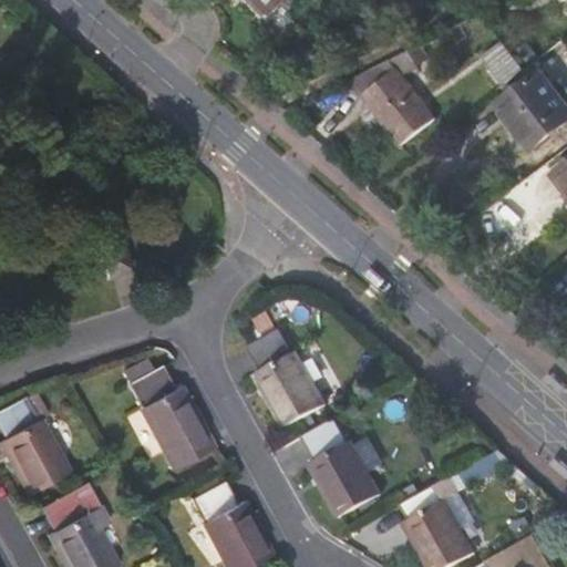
[(254,0),(277,20),(280,16),(261,0),(254,0)]
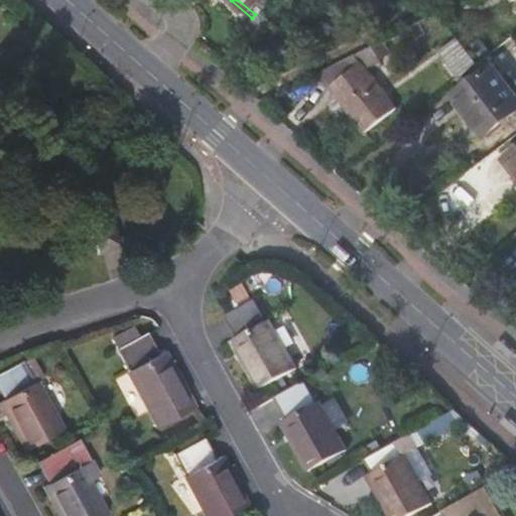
[(238,0),(255,14),(267,0),(238,0)]
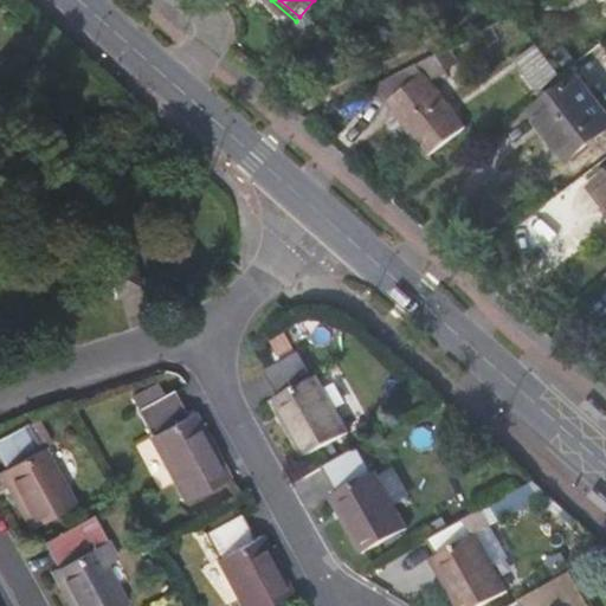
[(372,77),(387,97),(423,70),(411,56),(372,77)]
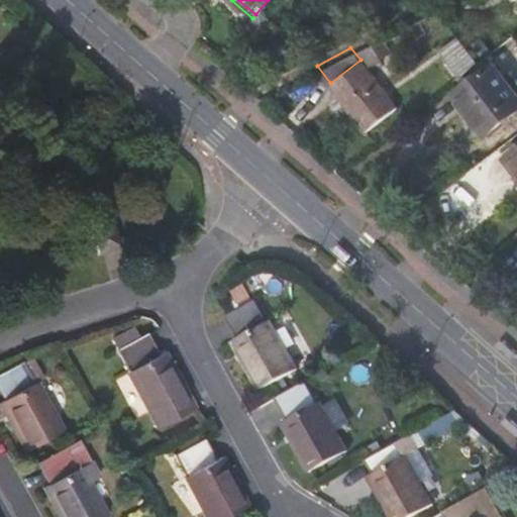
[(468,47),(457,54),(453,47),(444,53),(457,73),(477,61),(468,47)]
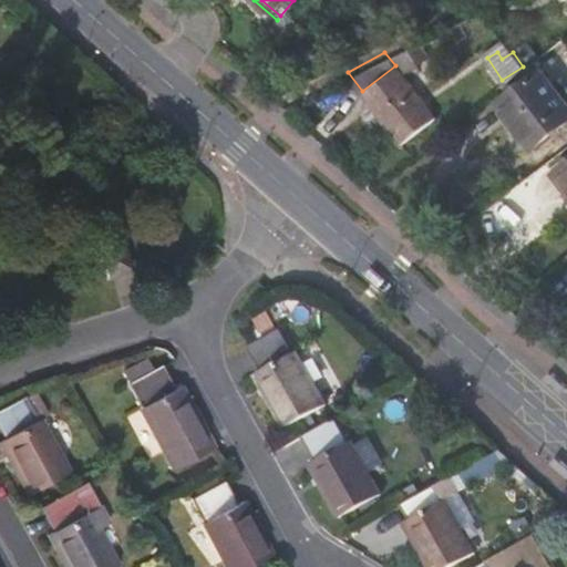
[(433,115),(395,65),(362,91),(400,140),(433,115)]
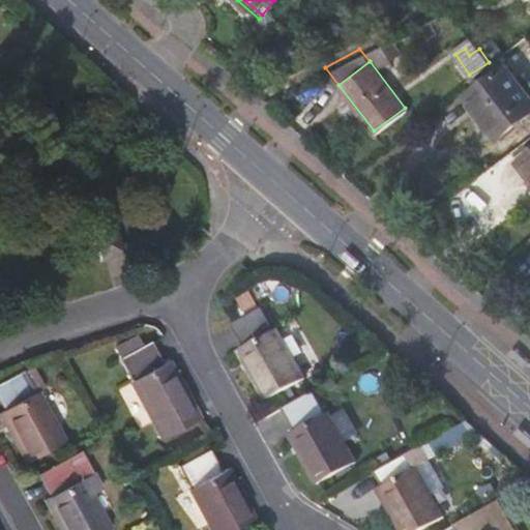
[(455,101),(488,145),(525,117),(493,74),(455,101)]
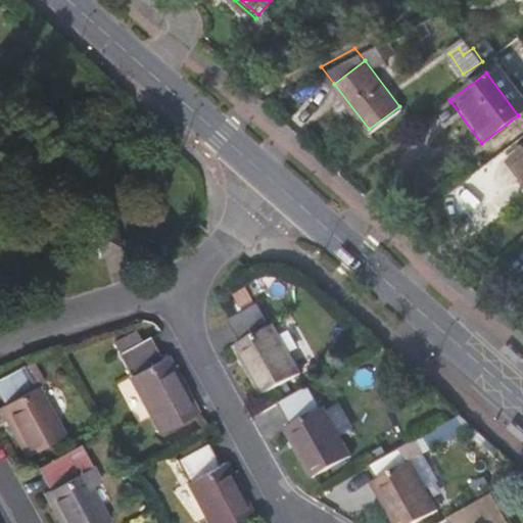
[(522,199),(522,140),(495,161),(522,199)]
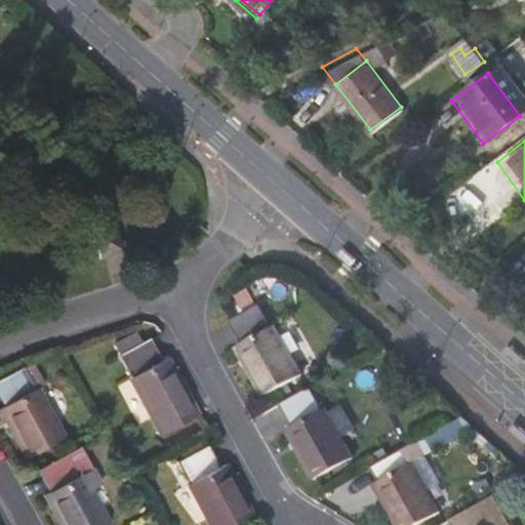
[(111,230),(91,236),(98,257),(119,251),(111,230)]
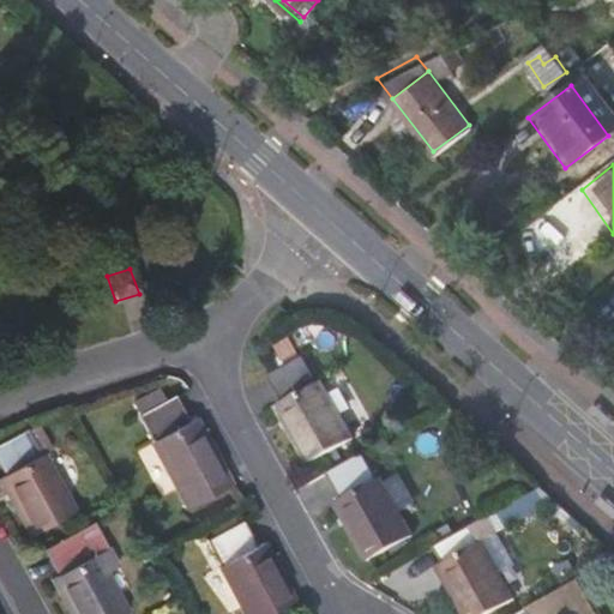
[(301,463),(347,438),(315,380),(312,383),(298,356),(263,377),(277,403),(269,407),(301,463)]
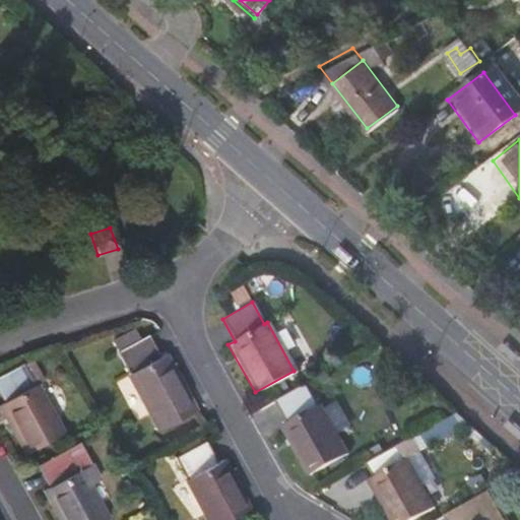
[(128,372),(125,373),(156,429),(194,407),(163,352),(156,355),(144,333),(115,349),(128,372)]
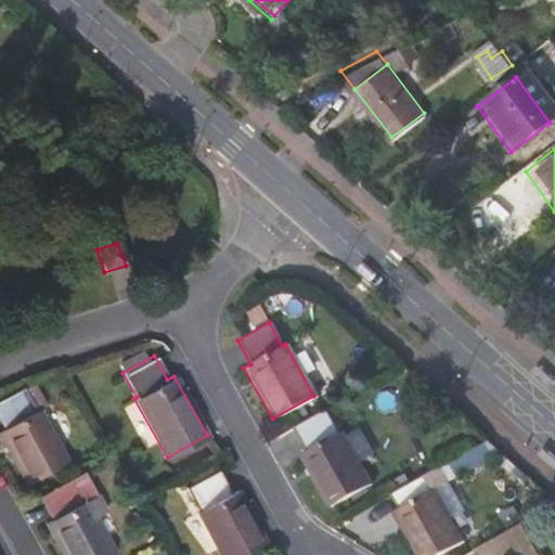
[(0,428),(0,436),(25,482),(66,461),(38,409),(37,410),(24,386),(0,397),(0,423),(2,427),(0,428)]
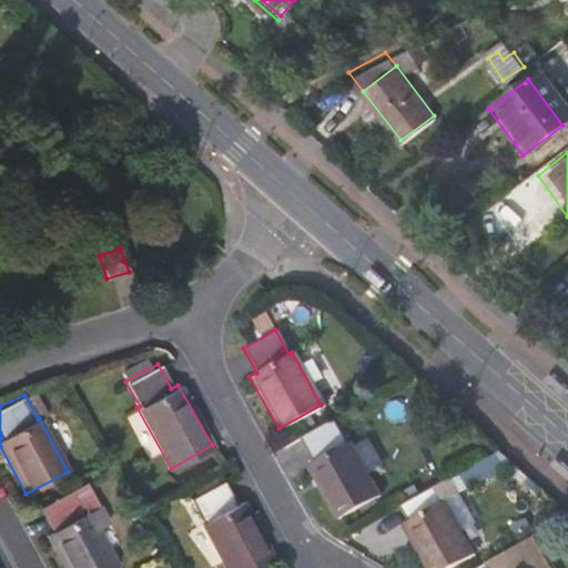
[(304,464),(335,519),(379,496),(348,439),(344,442),(332,419),(298,437),(312,459),(304,464)]
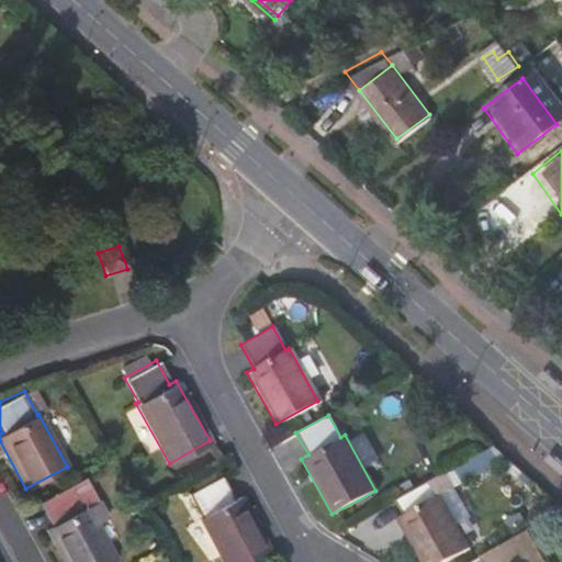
[(397,519),(420,561),(444,561),(468,549),(439,497),(451,491),(442,475),(395,502),(403,517),(397,519)]
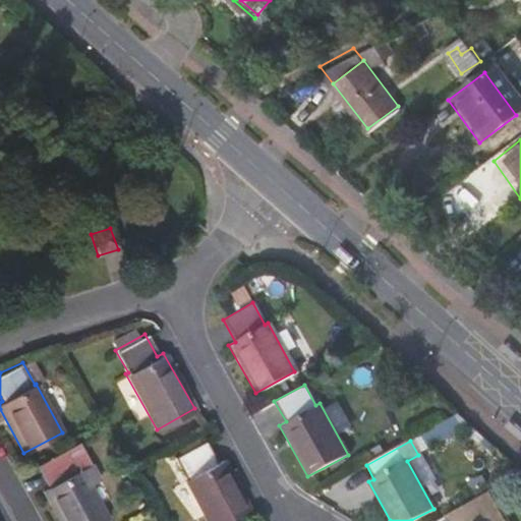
[(186,482),(209,520),(225,520),(253,506),(226,458),(220,461),(209,442),(177,459),(190,480),(186,482)]
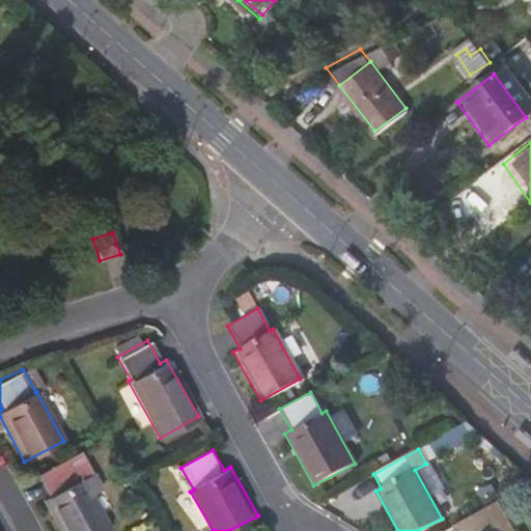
[(43,503),(57,530),(110,530),(84,481),(82,482),(70,460),(37,478),(49,499),(43,503)]
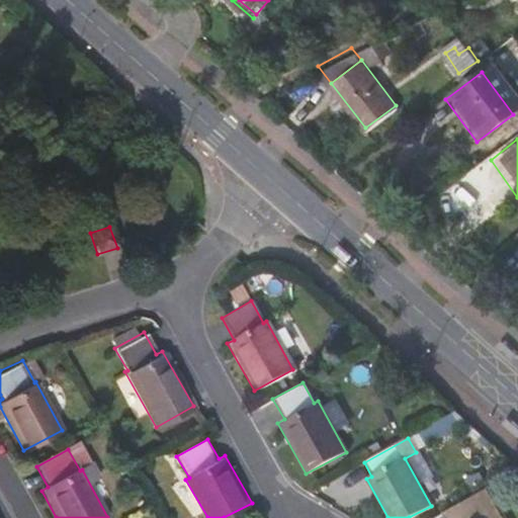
[(500,517),(486,491),(442,515),(443,517),(500,517)]
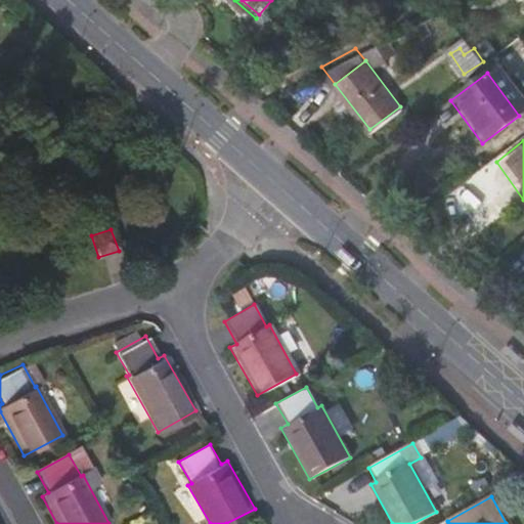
All buildings are outlined.
